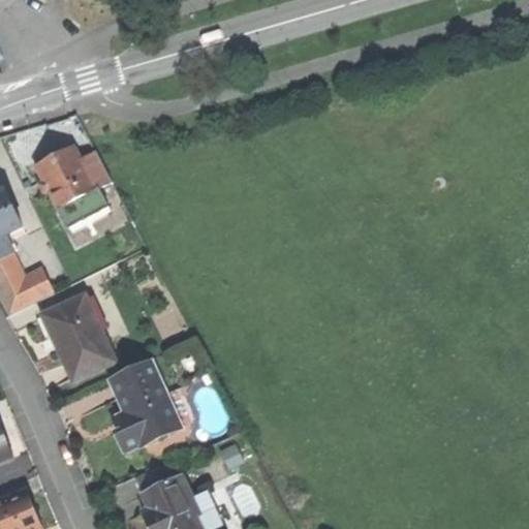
[(36,166),(57,211),(62,209),(98,191),(82,160),(76,147),(57,156),(36,166)]
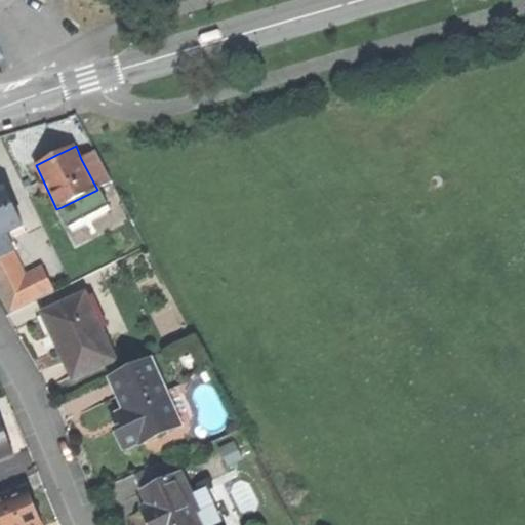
[(94,152),(81,159),(97,190),(111,182),(94,152)]
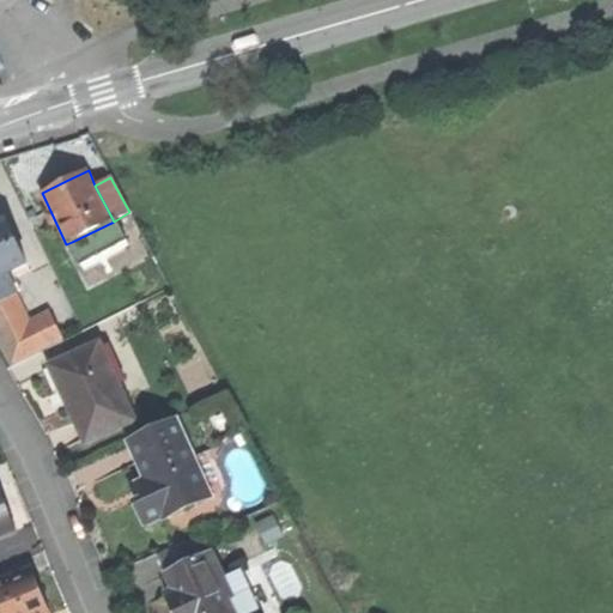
[(35,269),(7,214),(0,217),(0,347),(10,368),(65,340),(49,310),(31,320),(19,296),(23,295),(16,279),(35,269)]
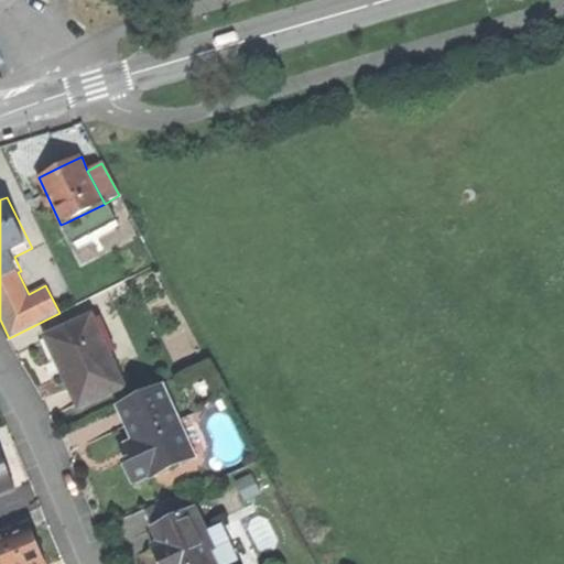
[(120,229),(105,204),(66,223),(78,250),(120,229)]
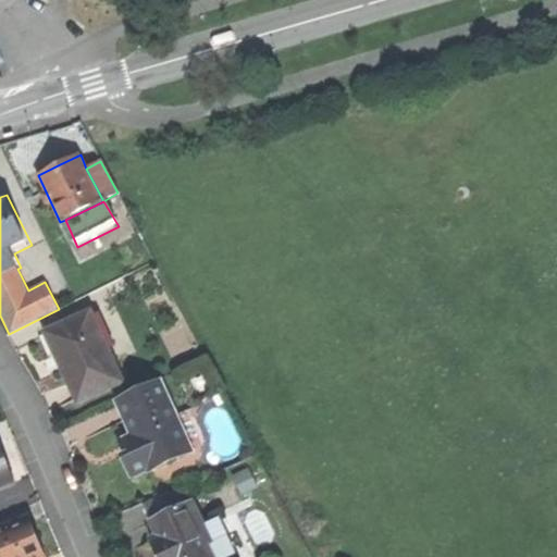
[(93,314),(47,334),(56,356),(62,353),(65,360),(67,366),(63,368),(77,403),(122,384),(93,314)]
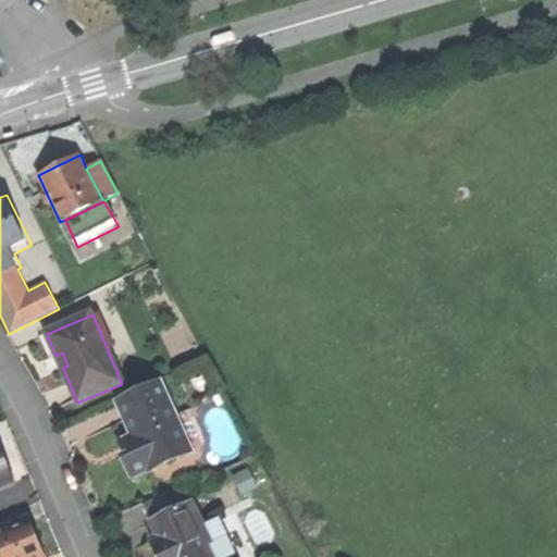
[(133,481),(151,472),(194,450),(164,383),(119,403),(132,434),(122,438),(130,453),(119,455),(133,481)]
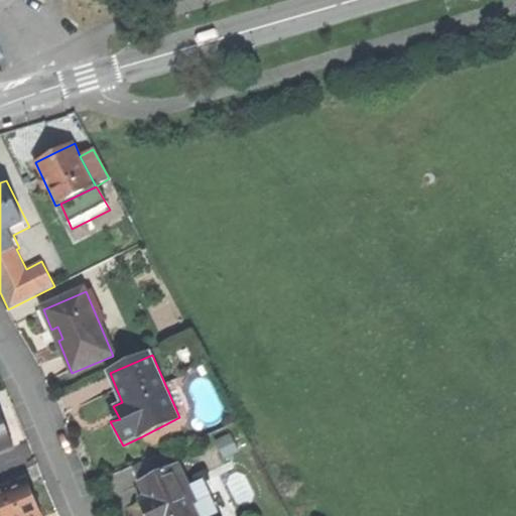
[(0,448),(13,444),(5,423),(0,408),(0,448)]
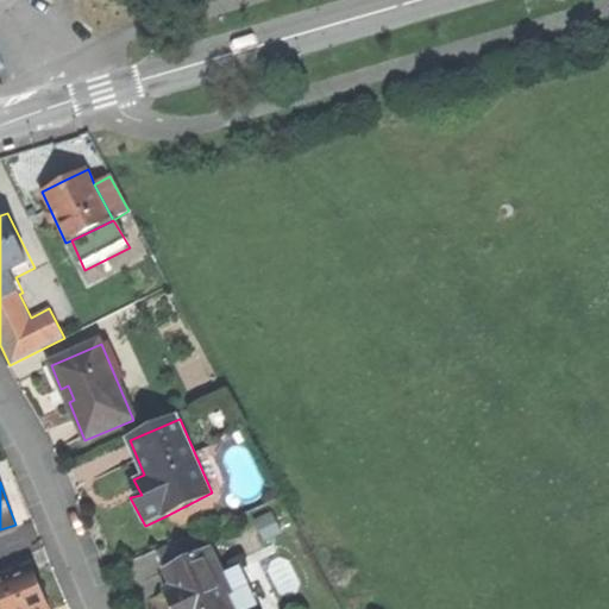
[(225,575),(213,548),(162,571),(169,588),(162,590),(170,607),(170,608),(253,608),(259,607),(240,566),(225,575)]
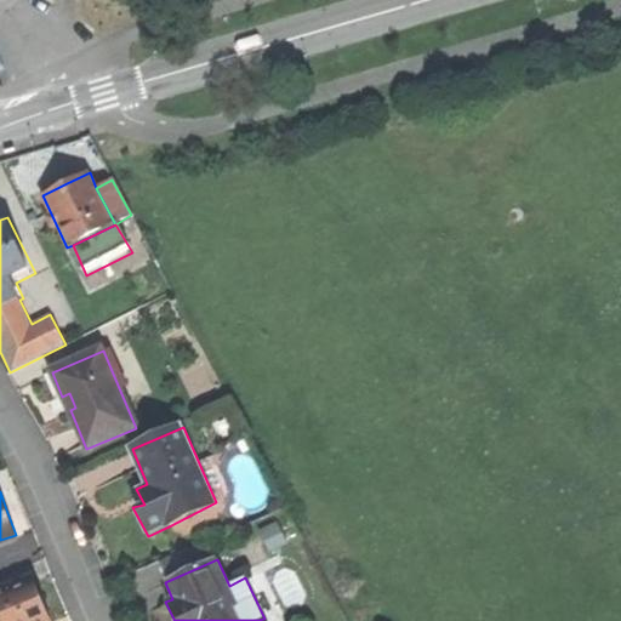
[(0,620),(49,620),(41,600),(33,577),(0,590),(0,620)]
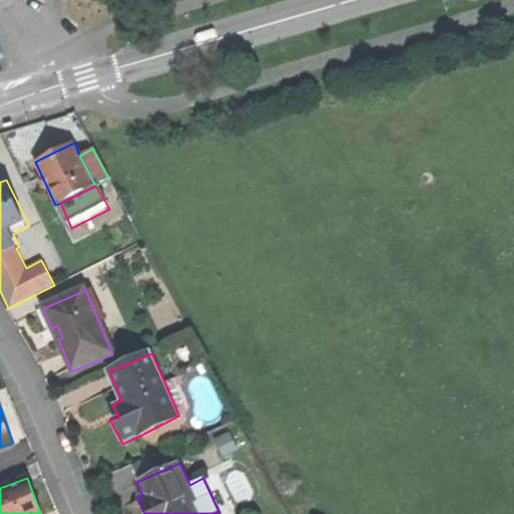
All buildings are outlined.
